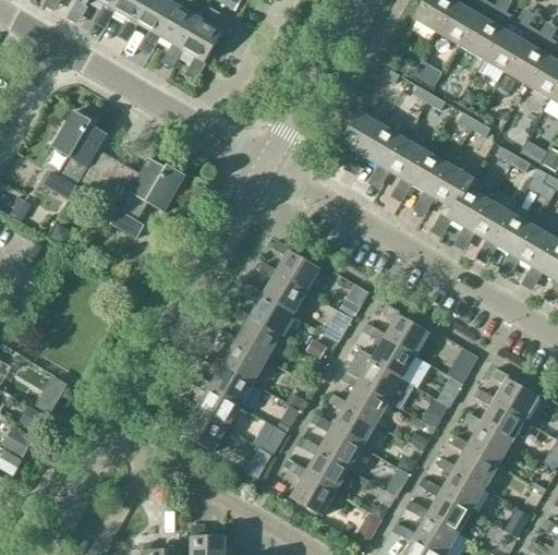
[(98,0),(113,10),(118,0),(98,0)]
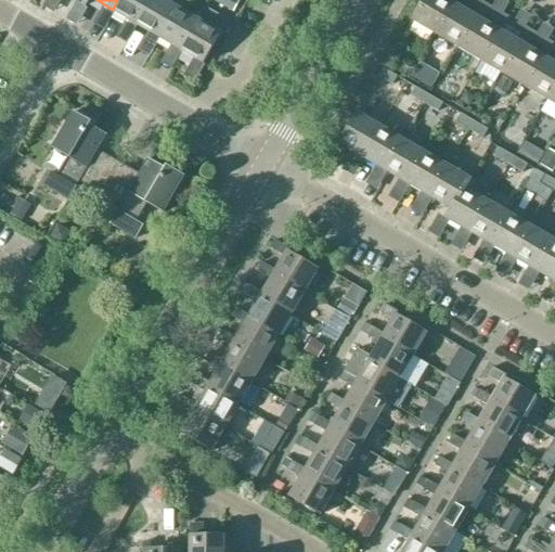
[(125,23),(132,27),(136,23),(147,0),(117,0),(113,10),(127,17),(125,23)]
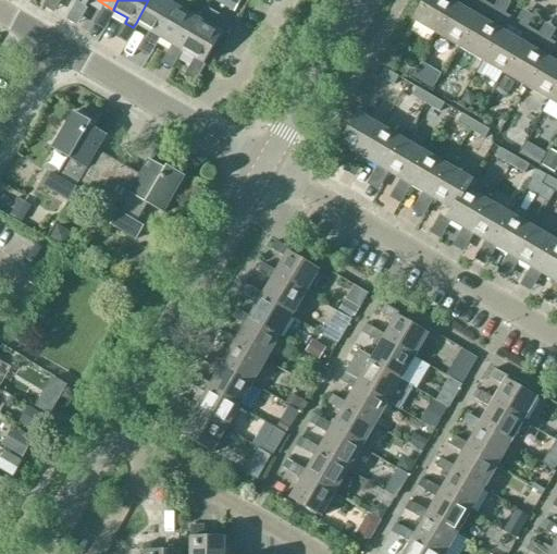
[(176,5),(178,0),(148,0),(136,23),(158,36),(176,5)]
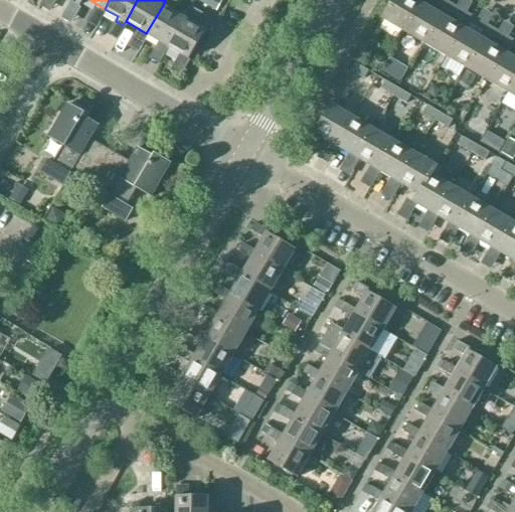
[(201,0),(217,9),(222,0),(201,0)]
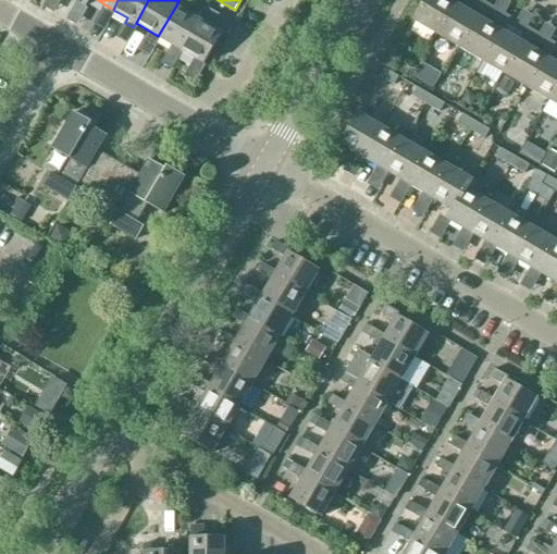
[(434,31),(452,0),(424,0),(413,19),(434,31)]
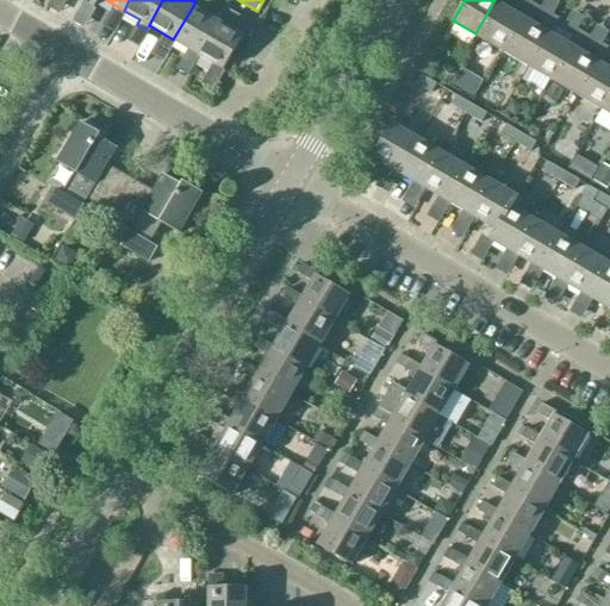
[(499,48),(520,13),(505,4),(508,0),(495,0),(475,33),(499,48)]
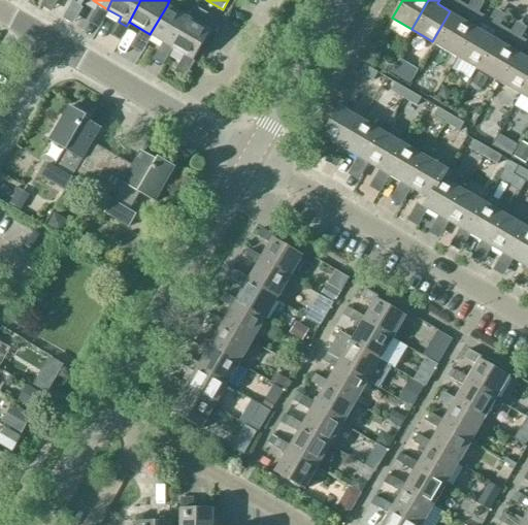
[(453,54),(471,24),(458,15),(465,3),(460,0),(457,0),(450,11),(432,41),(453,54)]
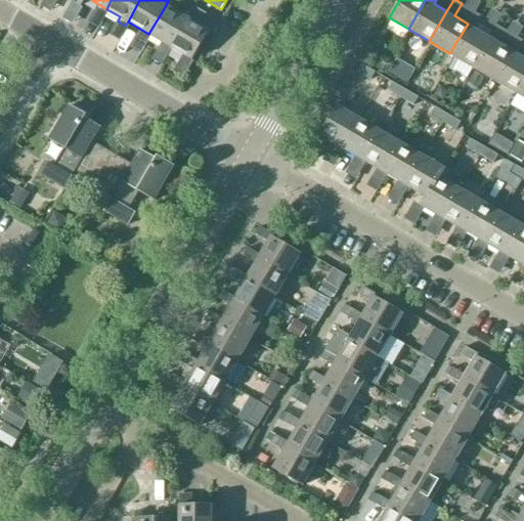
[(186,16),(169,46),(191,59),(216,17),(193,4),(186,16)]
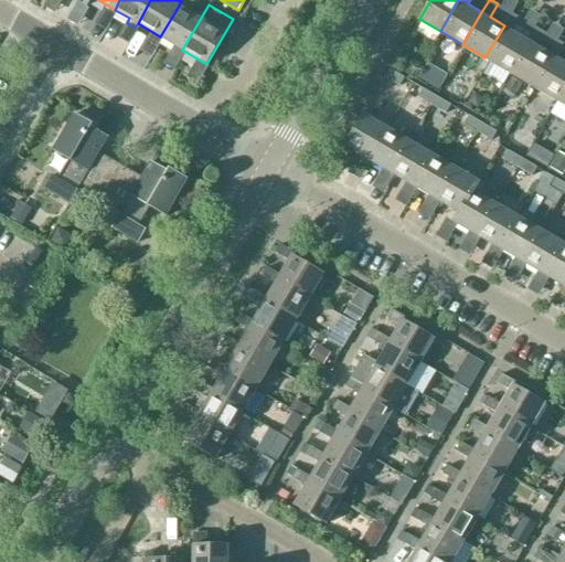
[(182,50),(201,18),(179,6),(160,36),(182,50)]
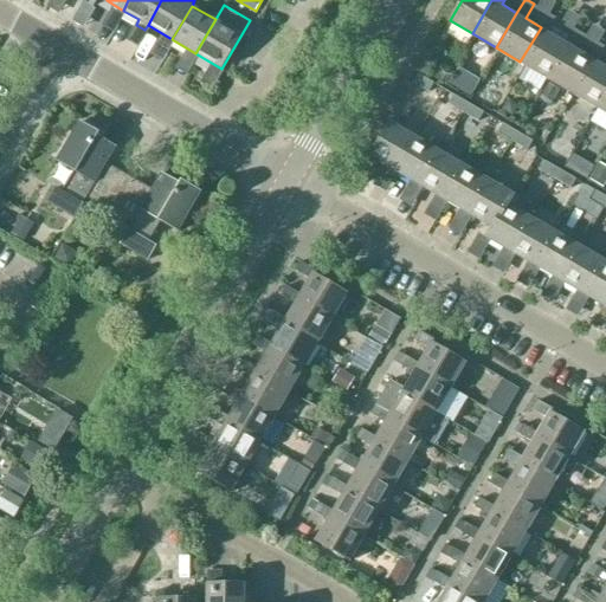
[(545,77),(566,41),(550,32),(559,18),(549,12),(541,27),(520,62),(545,77)]
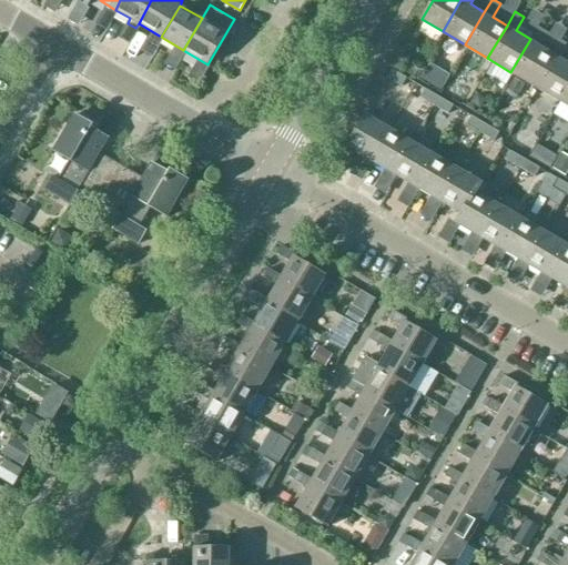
[(534,86),(554,52),(539,43),(546,30),(538,26),(530,39),(510,72),(534,86)]
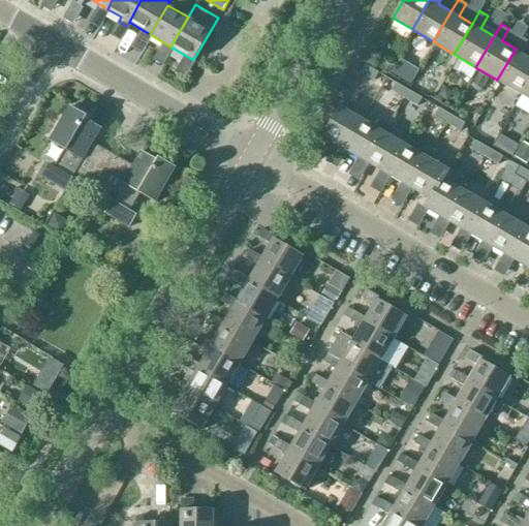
[(519,92),(528,74),(528,56),(524,53),(528,44),(528,39),(523,36),(516,49),(497,80),(519,92)]
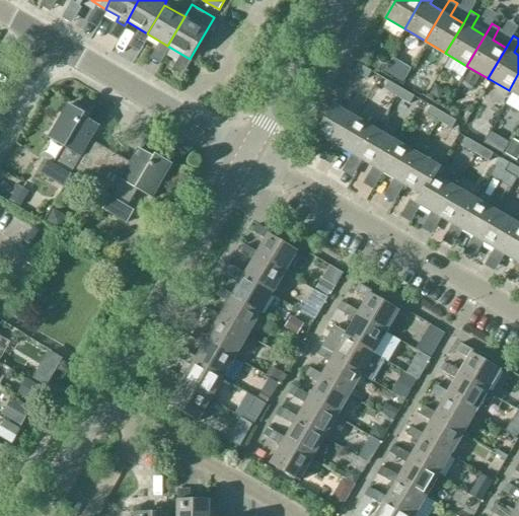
[(359,62),(355,70),(368,77),(372,70),(359,62)]
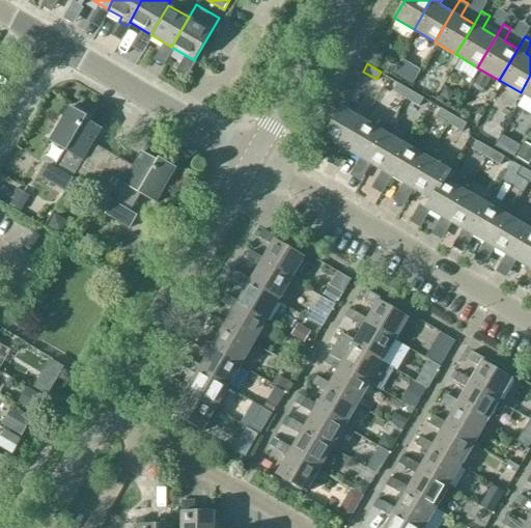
[(481,71),(475,81),(483,86),(490,76),(481,71)]
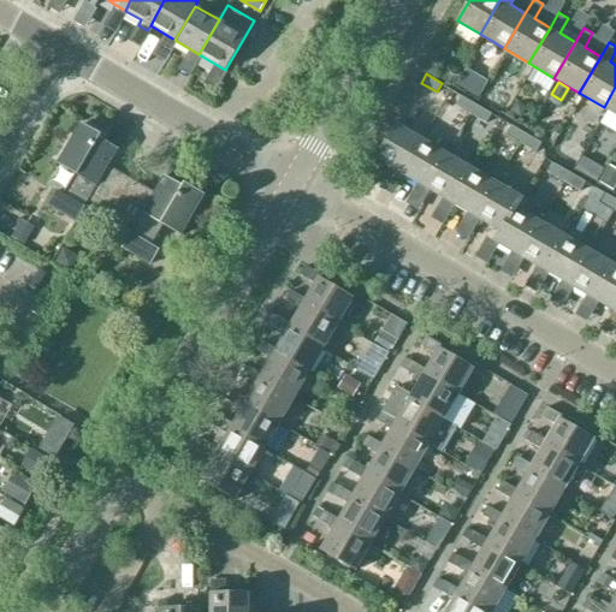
[(615,114),(615,87),(604,107),(615,114)]
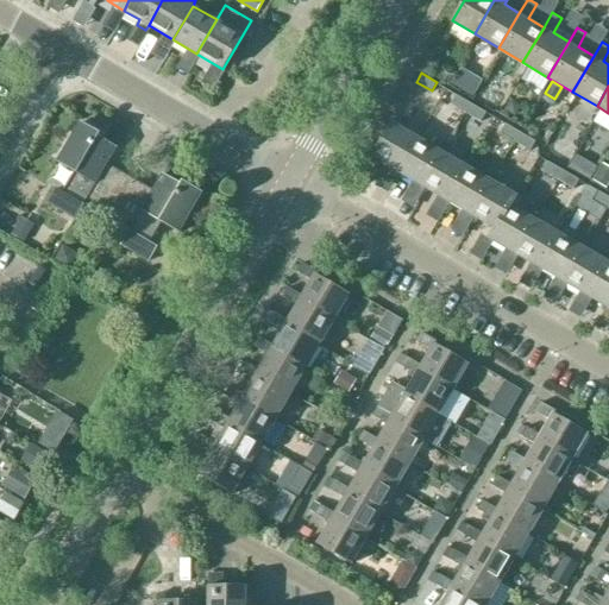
[(466,111),(472,102),(457,93),(452,102),(466,111)]
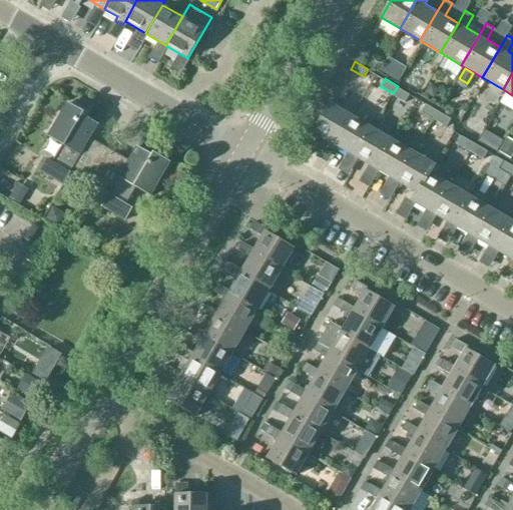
[(398,86),(393,93),(406,101),(410,93),(398,86)]
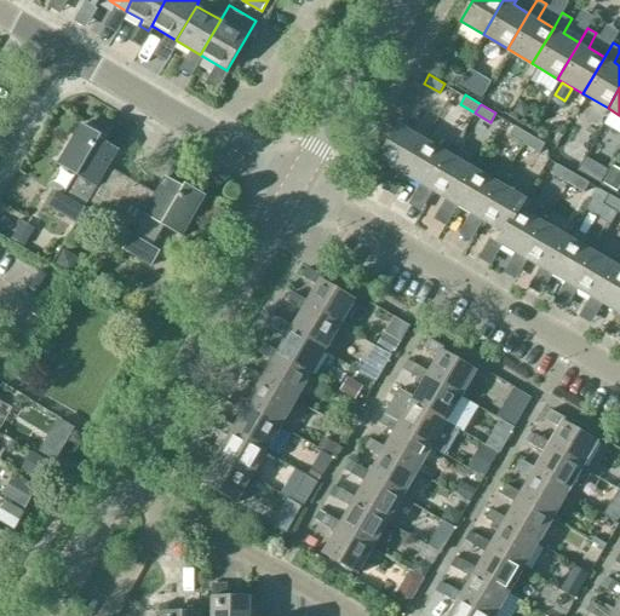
[(403,173),(424,139),(399,124),(378,157),(403,173)]
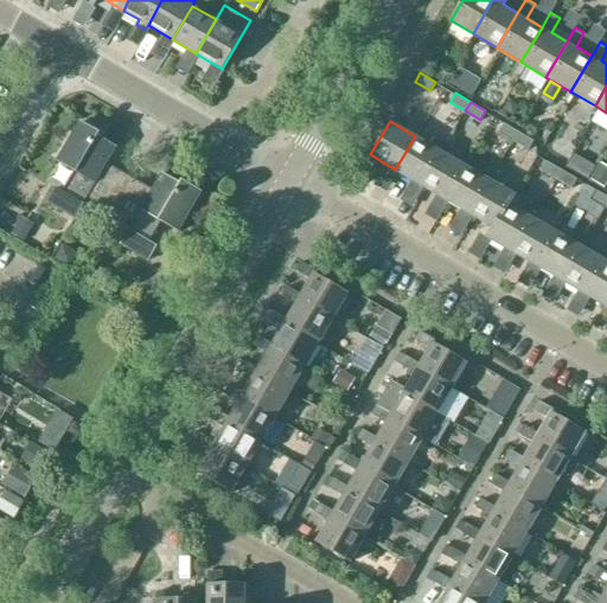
[(513,139),(519,130),(504,121),(499,130),(513,139)]
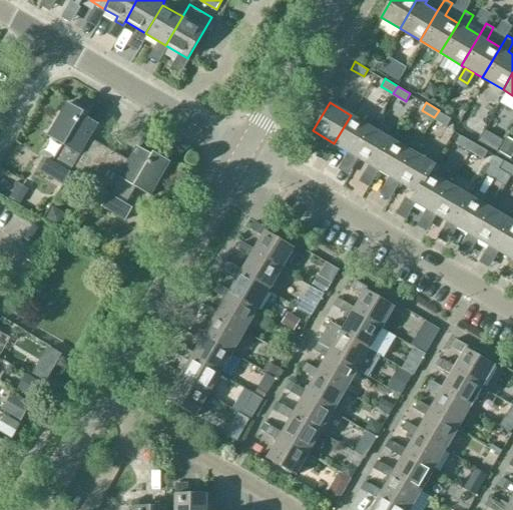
[(74,164),(90,137),(98,124),(83,115),(83,111),(68,103),(49,136),(65,144),(55,162),(48,158),(41,170),(63,183),(74,164)]
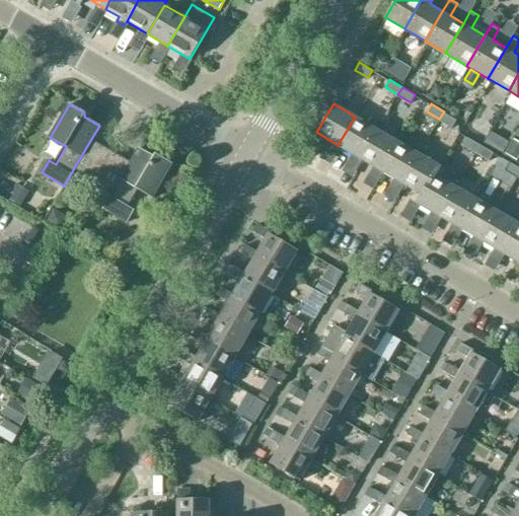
[(444,112),(439,119),(452,127),(457,119),(444,112)]
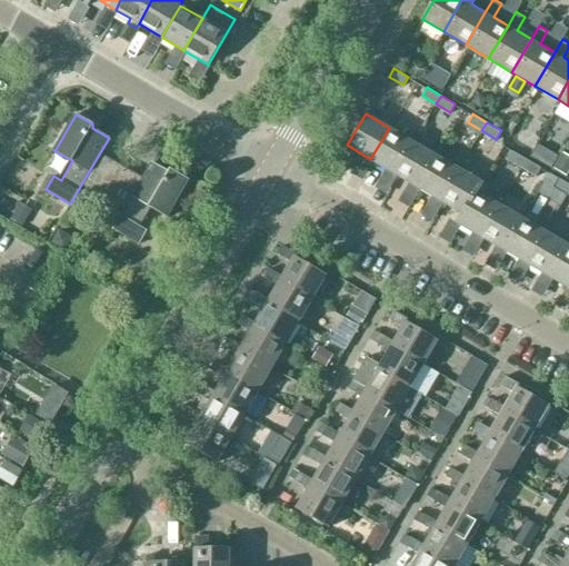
[(396,174),(413,142),(389,128),(370,159),(396,174)]
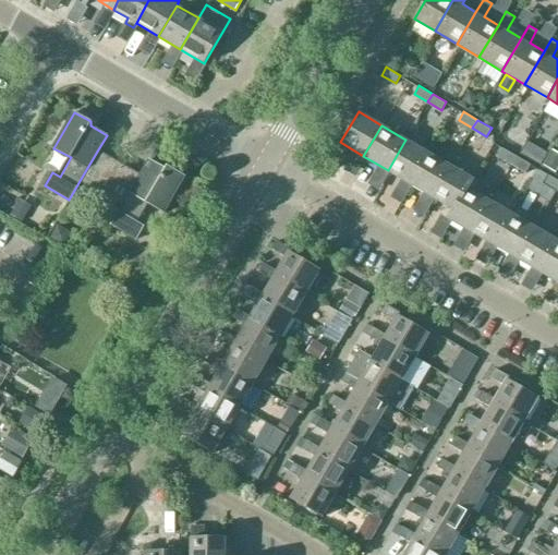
[(410,183),(428,153),(405,140),(388,170),(410,183)]
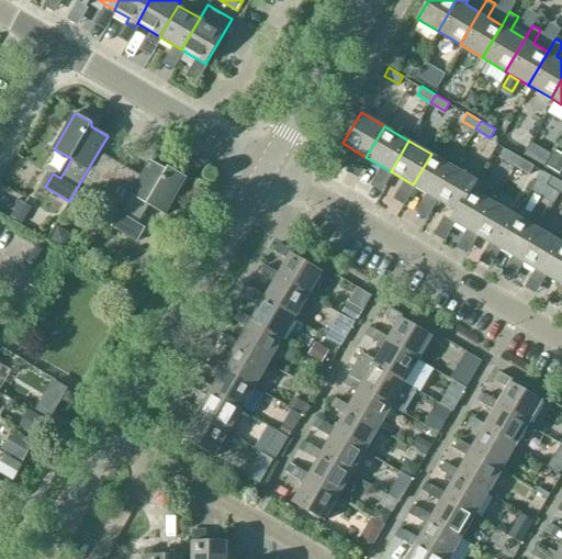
[(516,165),(521,156),(507,148),(502,156),(516,165)]
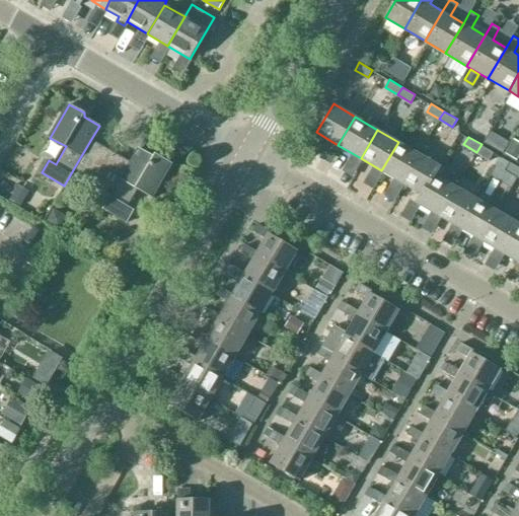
[(91,139),(75,166),(114,190),(109,196),(102,208),(127,222),(135,209),(128,205),(138,188),(154,196),(172,163),(157,154),(155,157),(139,148),(131,161),(91,139)]
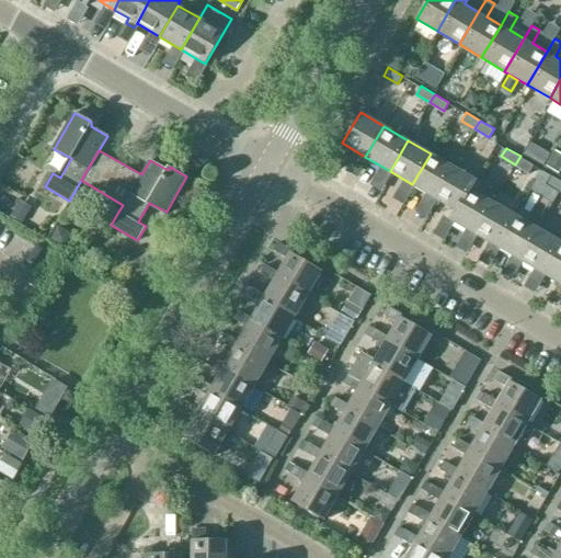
[(435,197),(454,167),(431,154),(412,184),(435,197)]
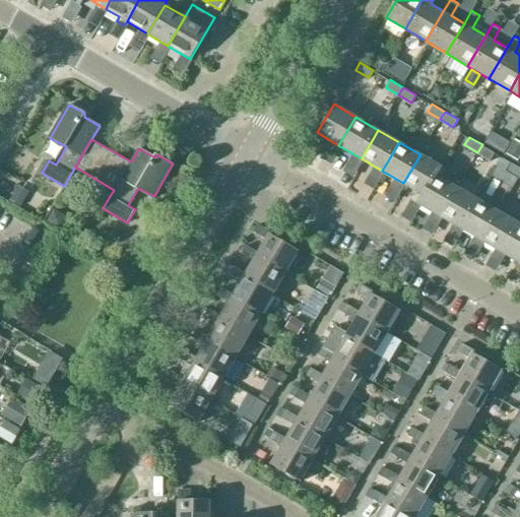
[(482,144),(477,152),(491,159),(495,152),(482,144)]
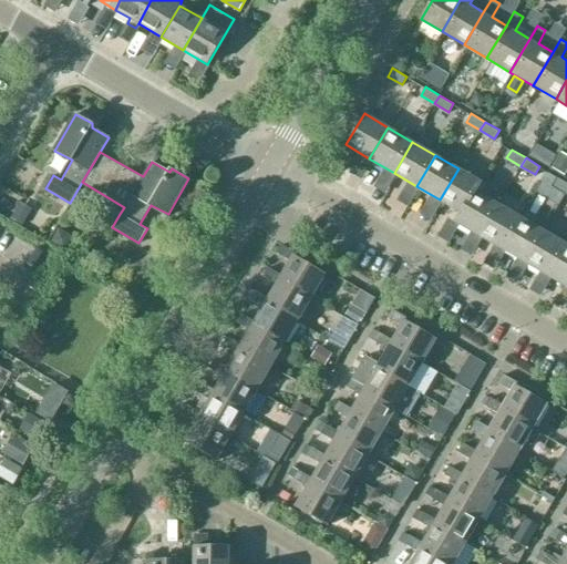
[(564,177),(566,170),(566,164),(557,160),(550,170),(564,177)]
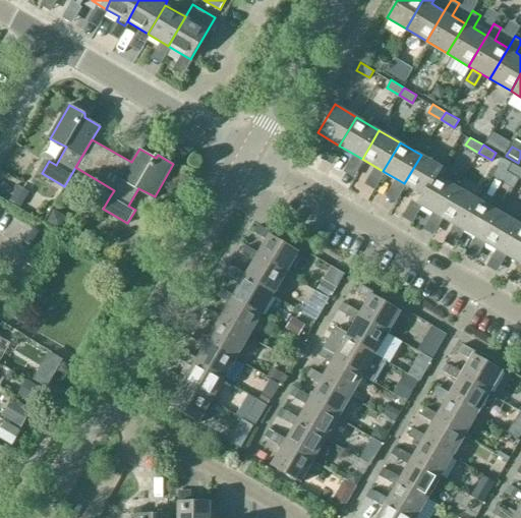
[(436,174),(438,175),(442,167),(421,155),(404,183),(424,195),(436,174)]
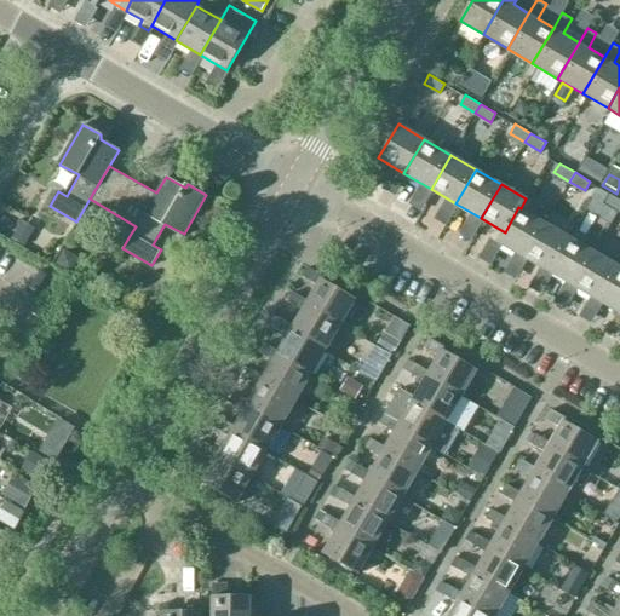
[(619,211),(619,209),(619,199),(609,193),(604,202),(619,211)]
